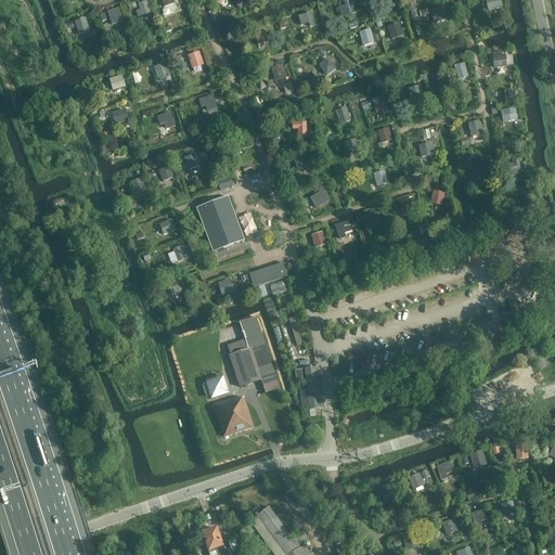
[(137,11),(139,17),(152,13),(149,0),(139,3),(141,10),(137,11)]
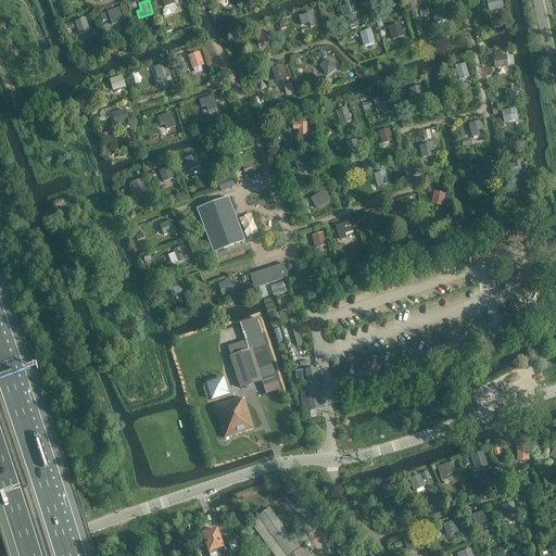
[(171,0),(151,0),(158,14),(174,8),(171,0)]
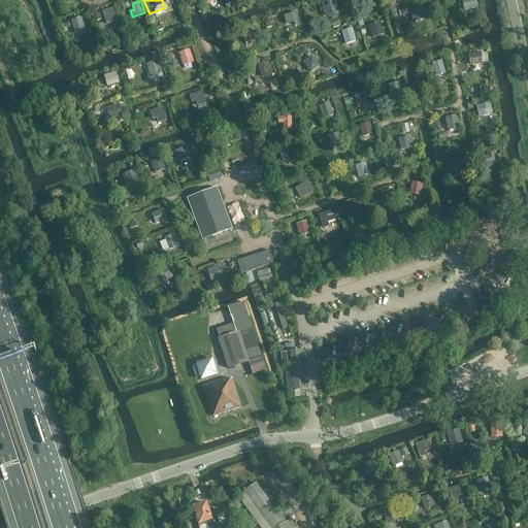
[(337,0),(330,0),(323,1),(325,15),(339,13),(337,0)]
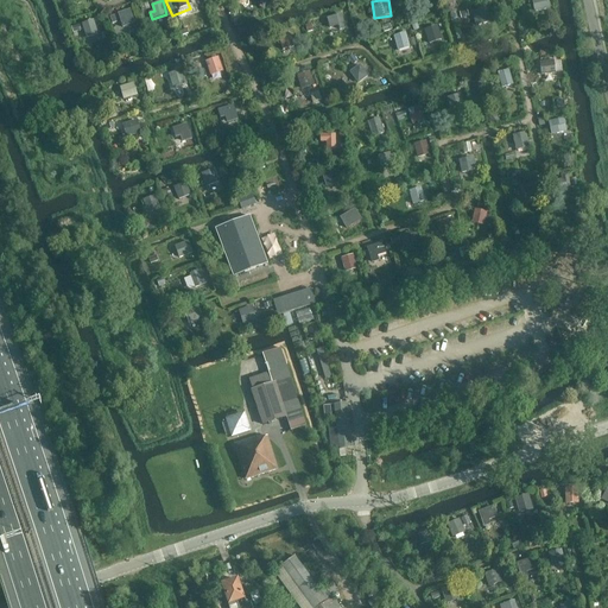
[(532,0),(536,12),(551,8),(550,0),(532,0)]
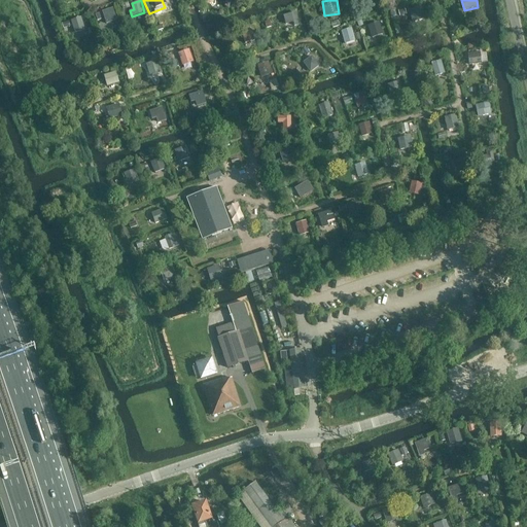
[(427,23),(421,5),(406,10),(412,28),(427,23)]
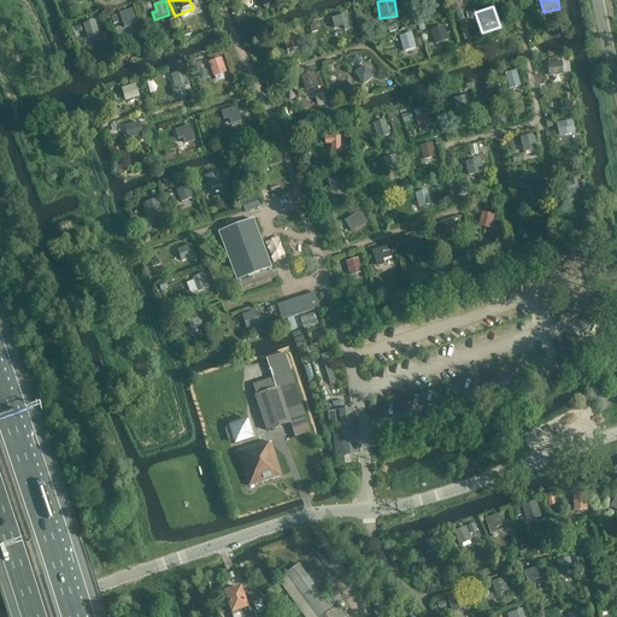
[(348,9),(328,18),(336,36),(357,28),(348,9)]
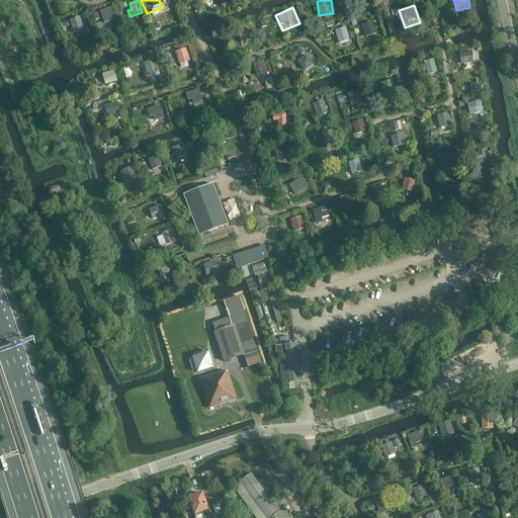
[(112,8),(95,13),(100,27),(117,22),(112,8)]
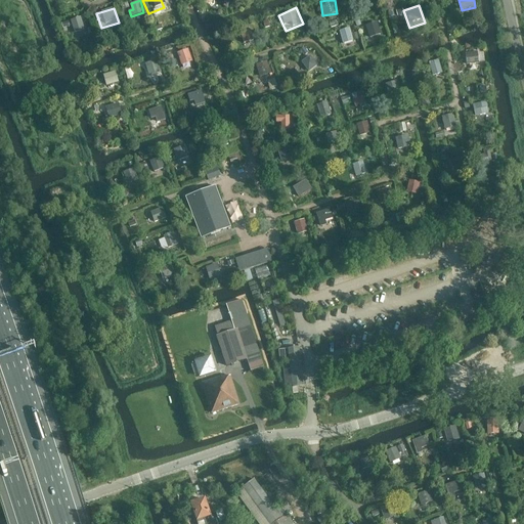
[(86,29),(82,16),(71,20),(75,33),(86,29)]
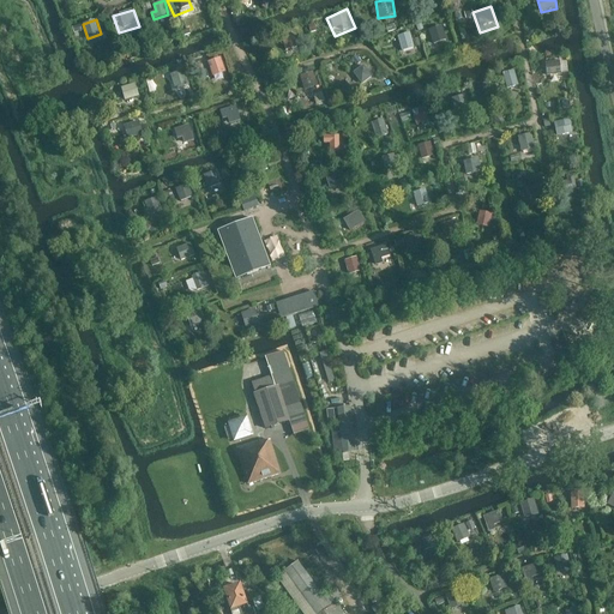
[(443,25),(429,29),(434,44),(447,40),(443,25)]
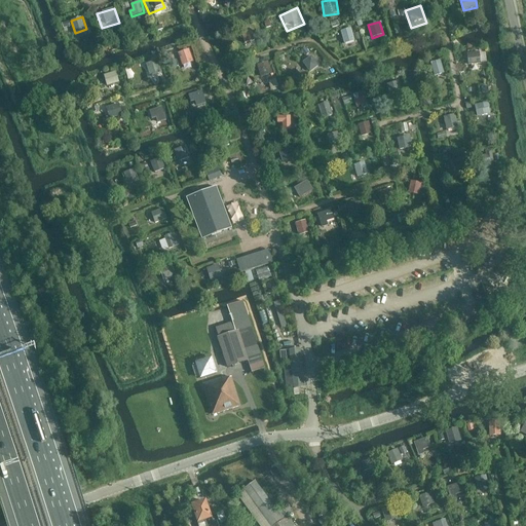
[(251,27),(241,30),(246,43),(256,40),(251,27)]
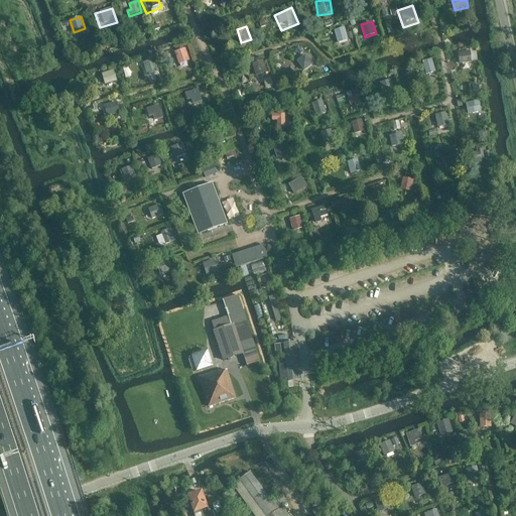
[(347,27),(331,33),(338,50),(354,43),(347,27)]
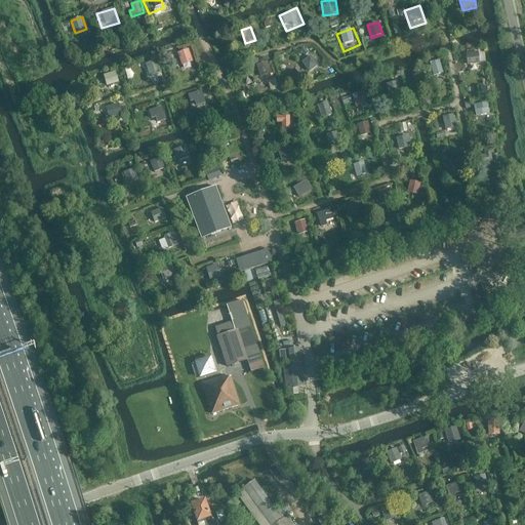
[(478,47),(466,50),(469,66),(482,63),(478,47)]
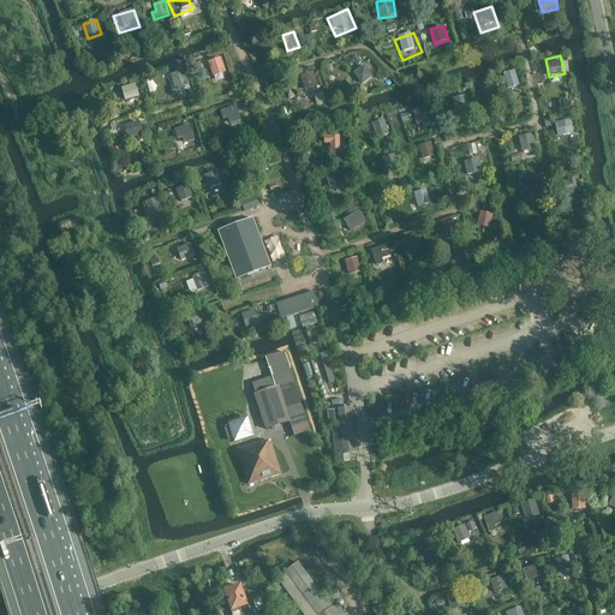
[(220,57),(201,64),(209,83),(227,76),(220,57)]
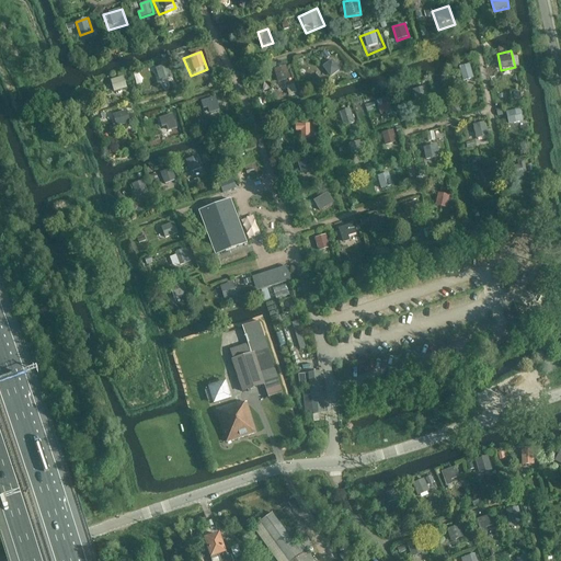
[(333,58),(323,66),(331,77),(341,70),(333,58)]
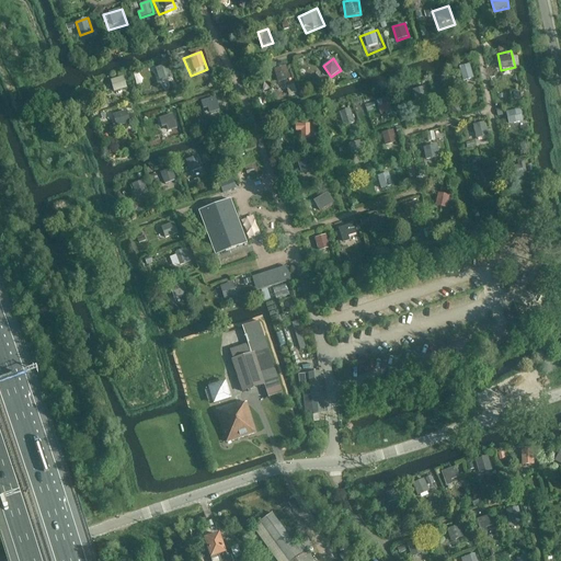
[(464,80),(474,78),(470,64),(460,66),(464,80)]
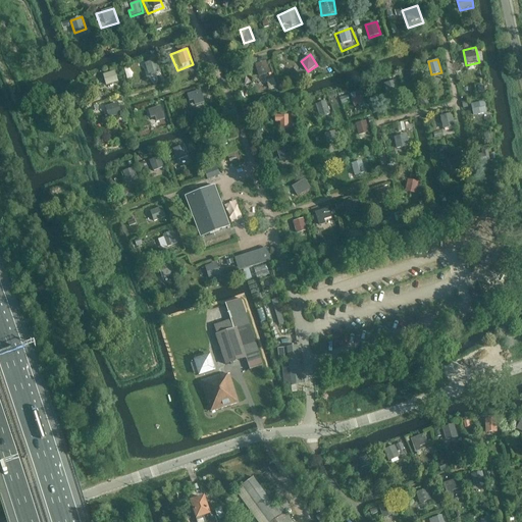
[(158,60),(146,62),(149,75),(160,73),(158,60)]
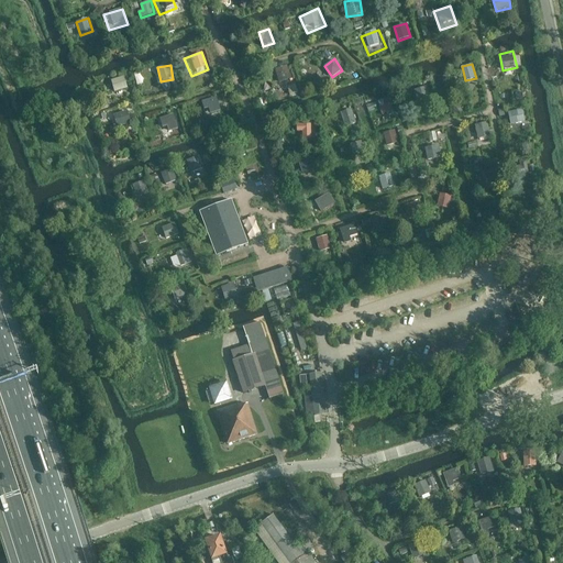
[(289,67),(272,73),(276,89),(294,84),(289,67)]
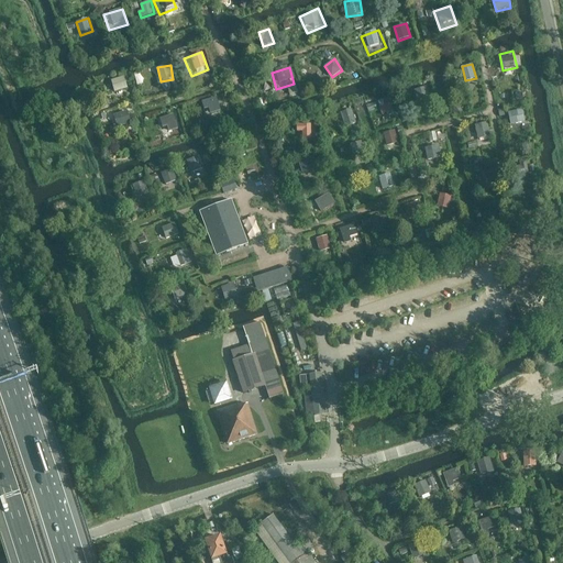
[(121,74),(106,80),(110,92),(125,87),(121,74)]
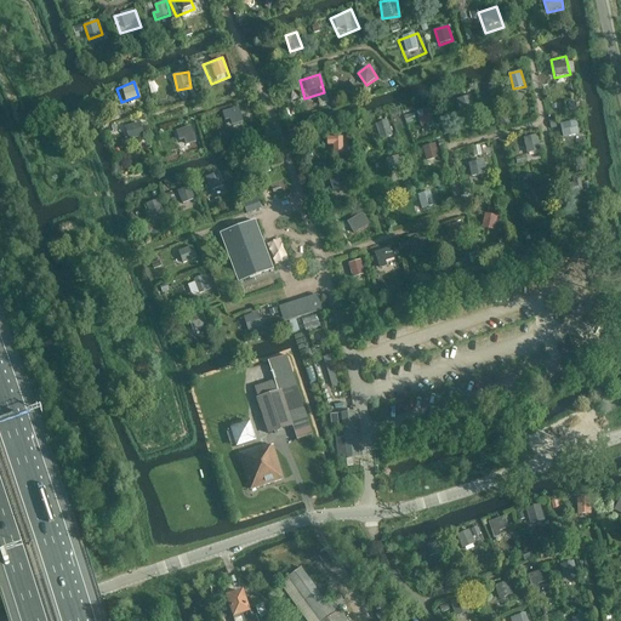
[(479,114),(472,95),(456,100),(462,120),(479,114)]
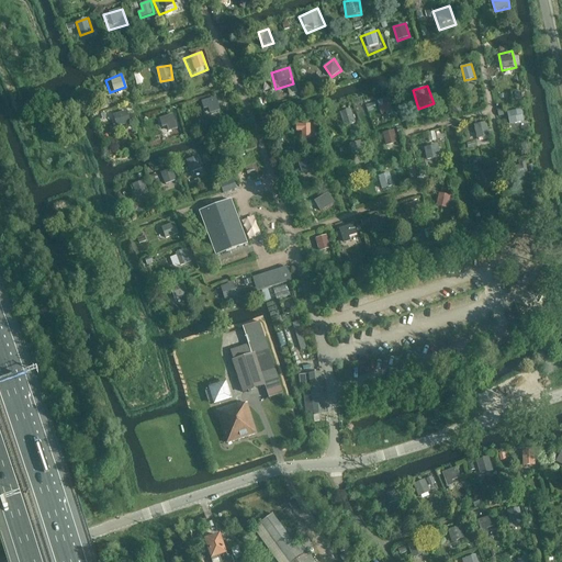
[(208,115),(222,110),(216,96),(202,101),(208,115)]
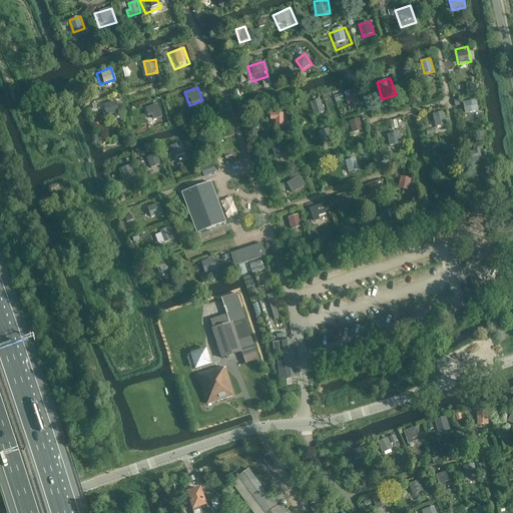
[(347,103),(358,102),(357,89),(346,90),(347,103)]
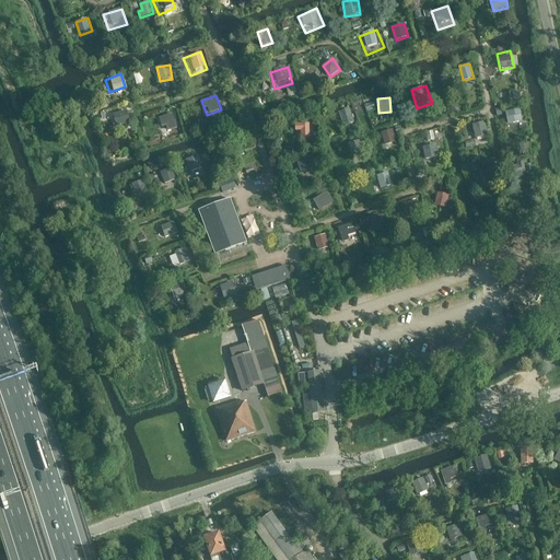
[(350,108),(335,113),(340,131),(356,127),(350,108)]
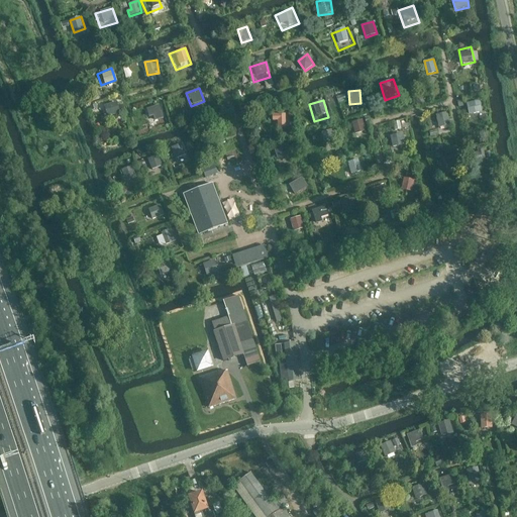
[(481,100),(468,102),(469,114),(483,112),(481,100)]
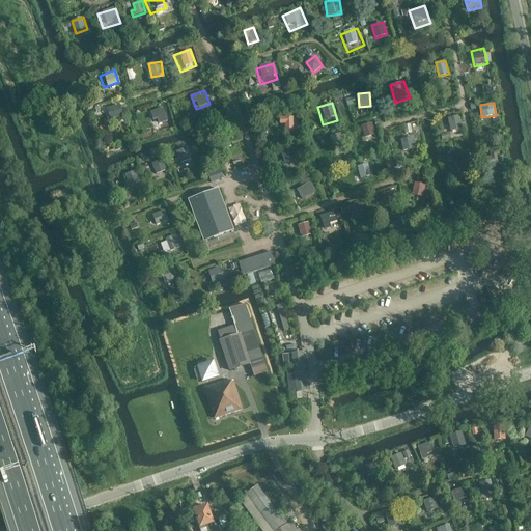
[(111,119),(123,116),(121,105),(108,108),(111,119)]
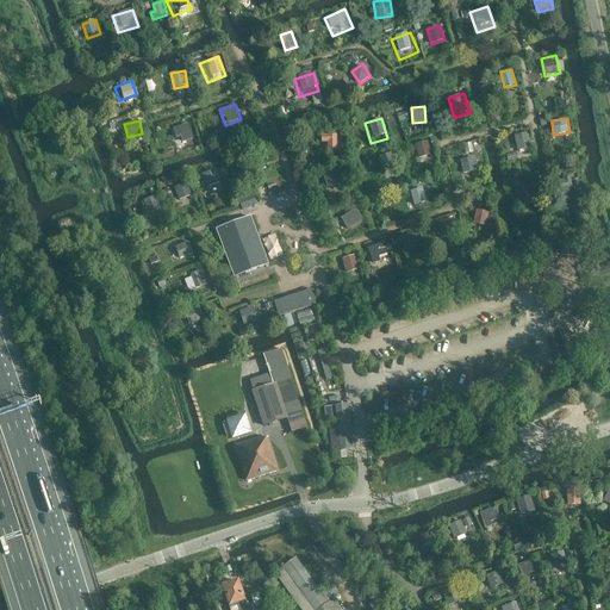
[(190,123),(169,130),(178,150),(197,142),(190,123)]
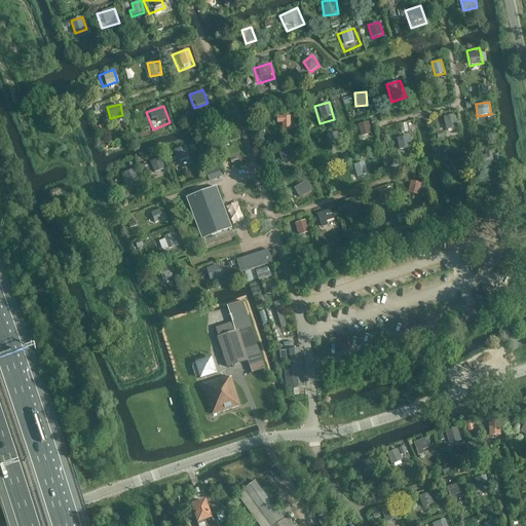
[(277,122),(284,122),(284,128),(292,128),(292,115),(277,116),(277,122)]
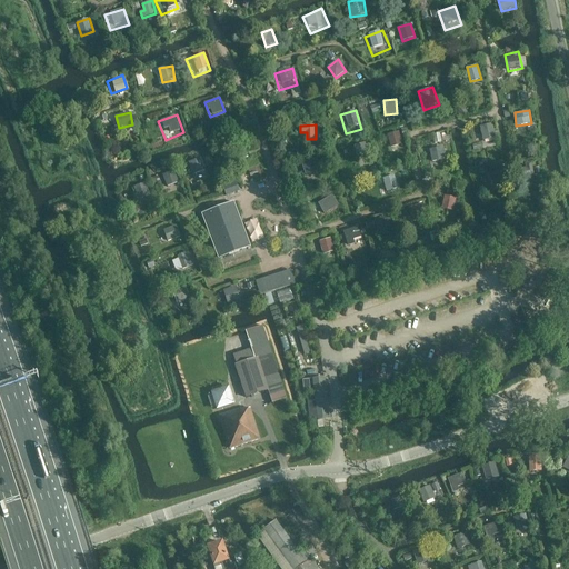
[(502,146),(497,127),(481,130),(486,149),(502,146)]
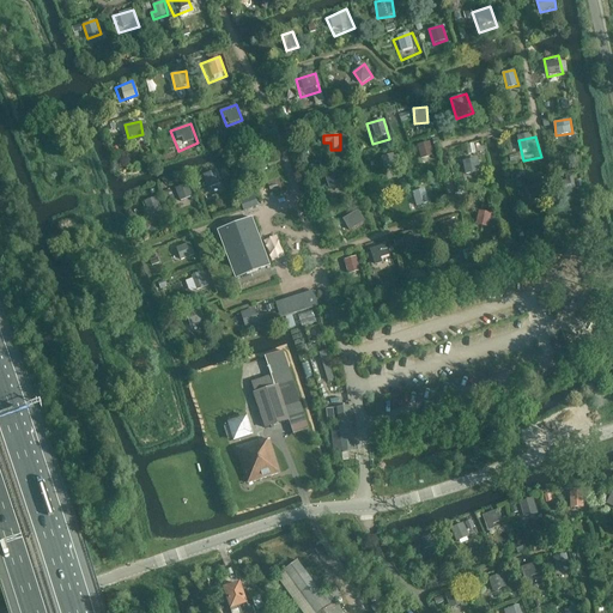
[(424,167),(439,163),(436,145),(419,149),(424,167)]
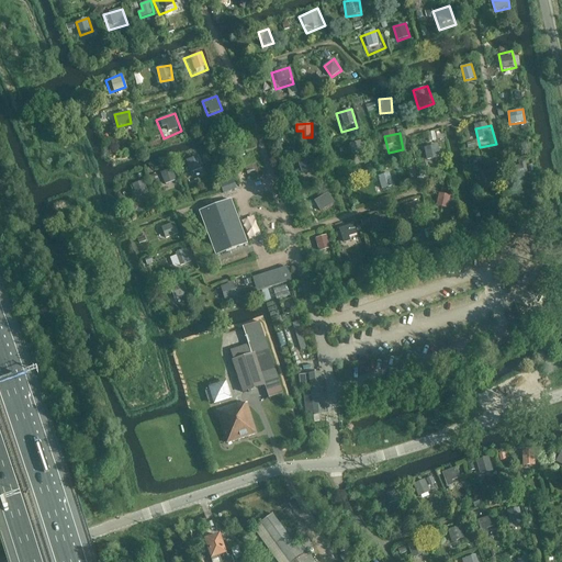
[(350,144),(353,156),(366,152),(362,141),(350,144)]
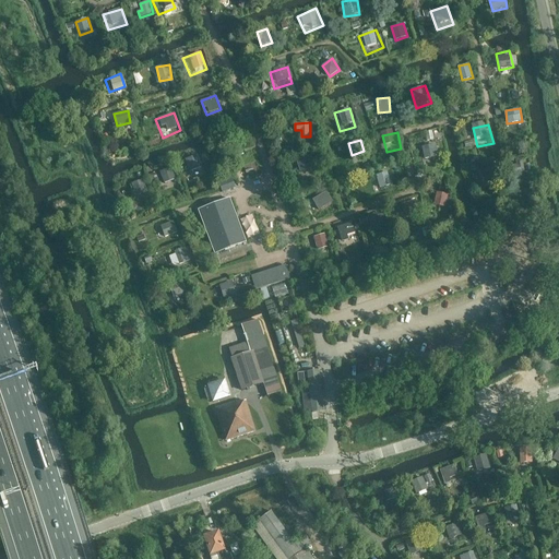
[(436,144),(423,146),(425,159),(438,156),(436,144)]
